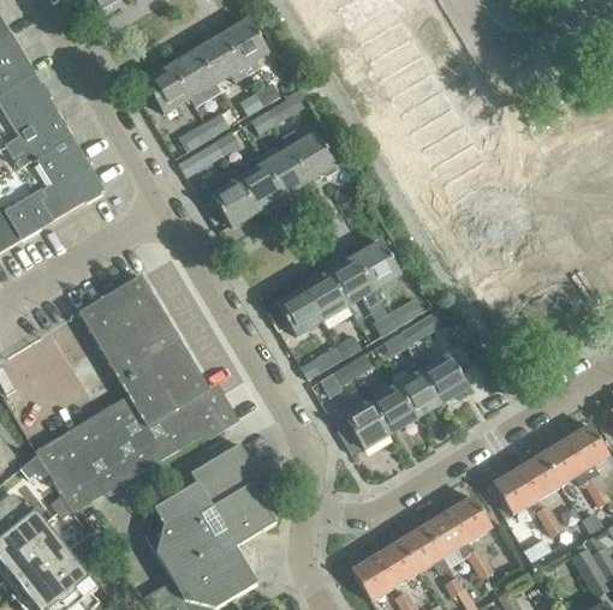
[(325,0),(337,19),(350,12),(452,203),(503,177),(408,0),(325,0)]
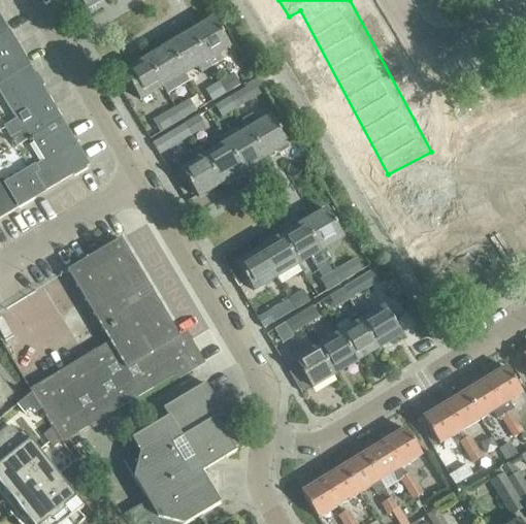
[(0,13),(0,35),(10,30),(0,13)]
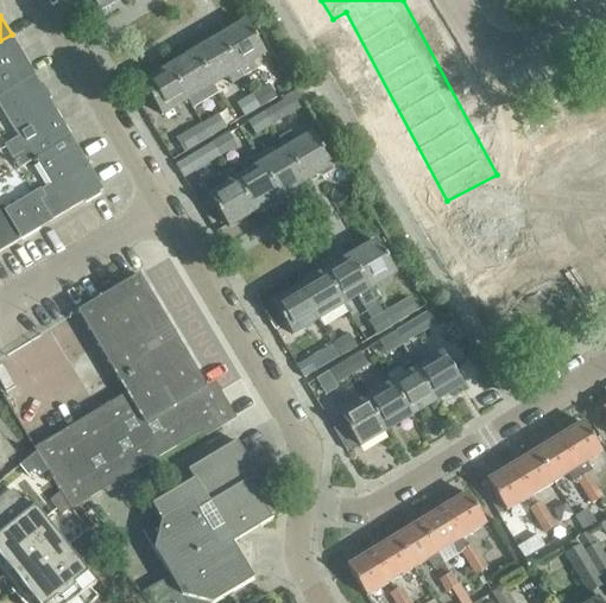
[(257,37),(258,36),(256,32),(254,32),(247,19),(221,35),(240,65),(239,67),(244,74),(259,65),(254,57),(265,50),(257,37)]
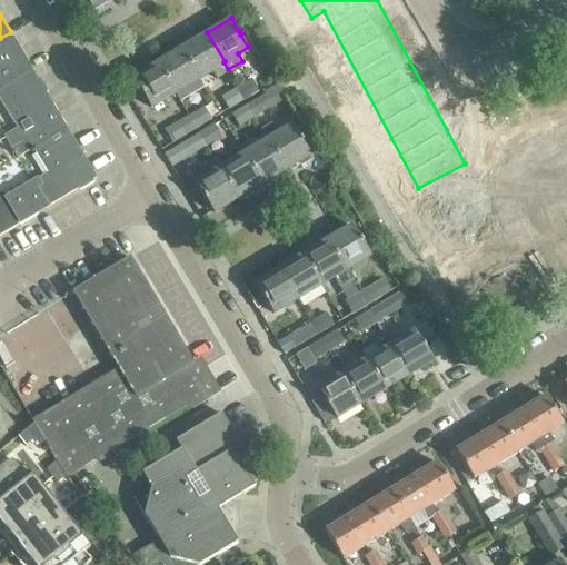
[(0,38),(0,89),(33,70),(11,32),(0,38)]
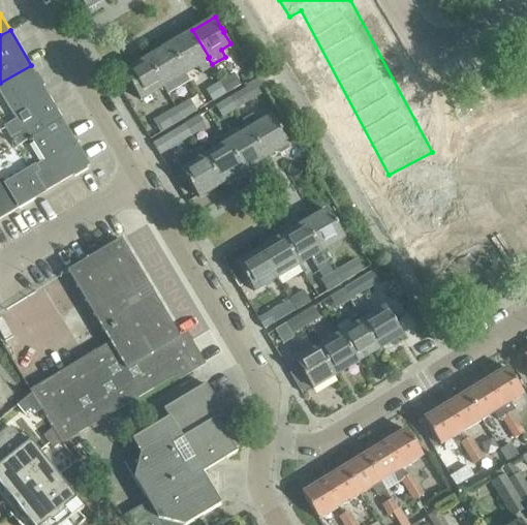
[(209,57),(192,30),(169,43),(186,70),(198,63),(203,70),(212,64),(208,58),(209,57)]
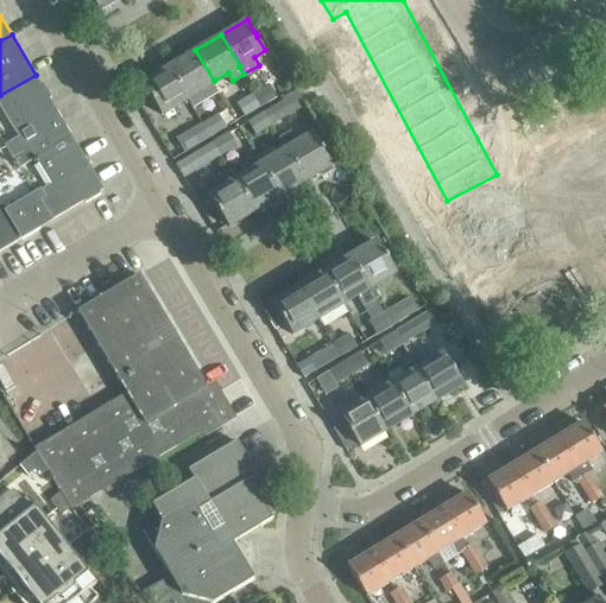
[(219,89),(214,81),(195,50),(170,65),(188,96),(189,96),(194,105),(219,89)]
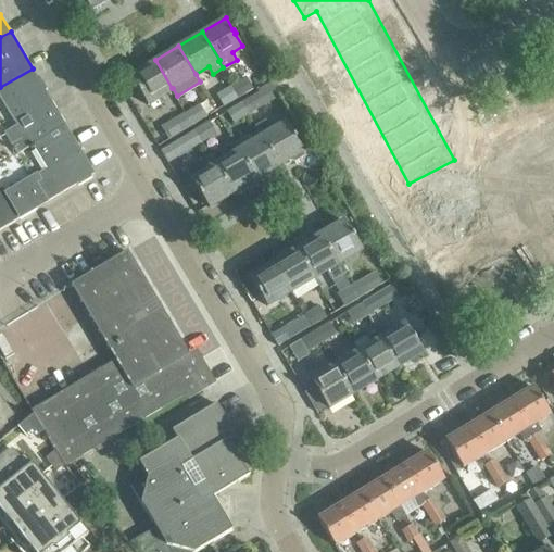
[(172,88),(155,60),(131,73),(139,86),(138,86),(140,90),(141,89),(149,102),(172,88)]
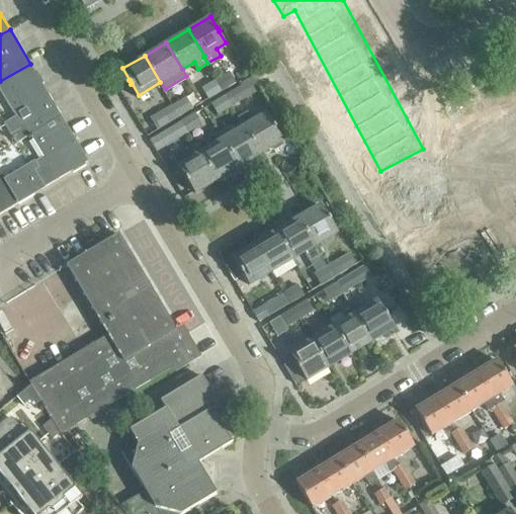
[(0,153),(62,116),(49,94),(30,64),(0,81),(0,153)]
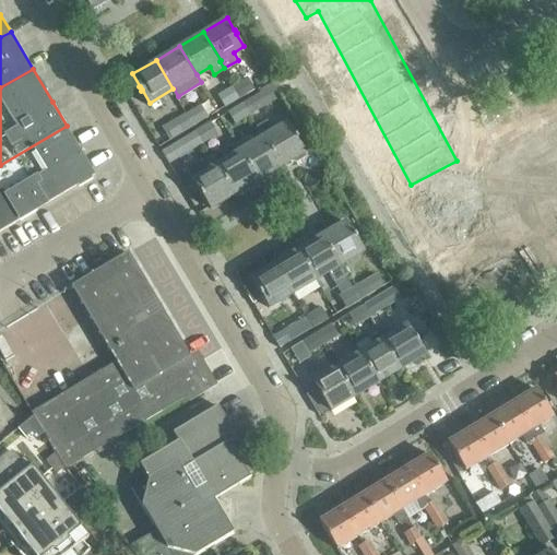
[(240,95),(255,86),(248,74),(234,83),(240,95)]
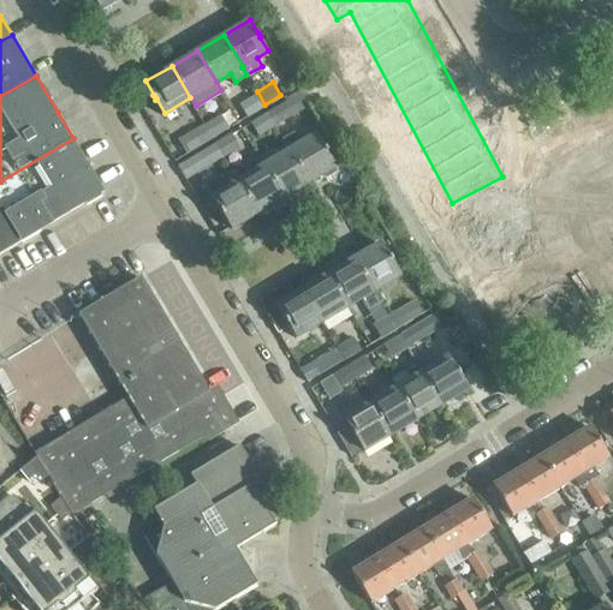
[(249,114),(265,105),(257,91),(240,102),(249,114)]
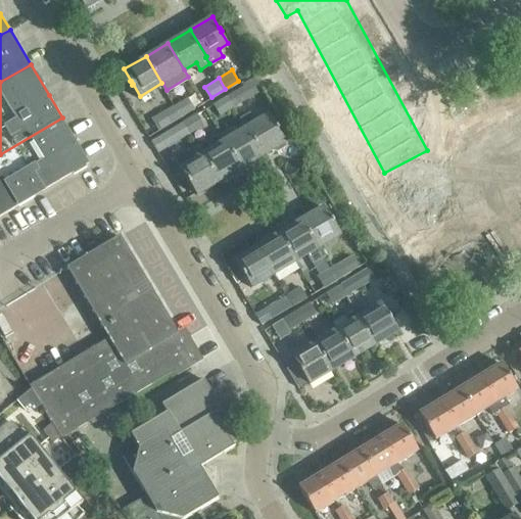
[(234,105),(248,97),(241,86),(228,94),(234,105)]
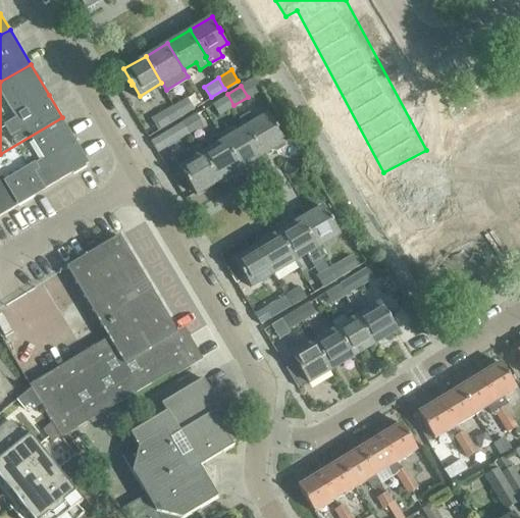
[(220,113),(234,105),(227,94),(213,102),(220,113)]
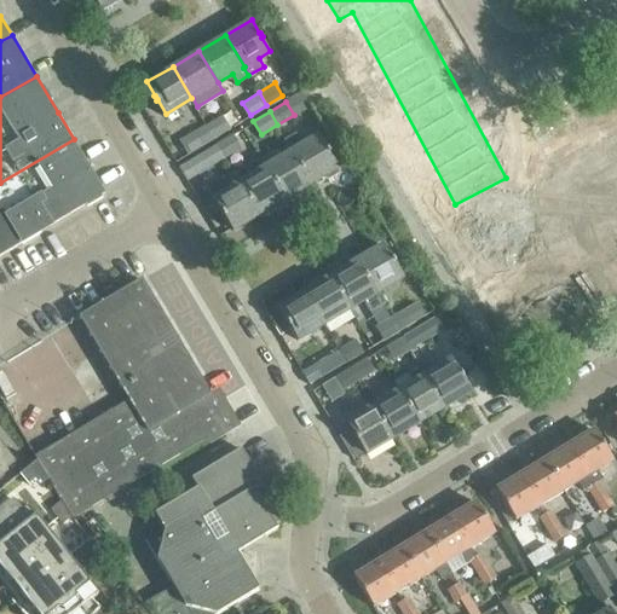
[(214,135),(231,126),(224,114),(207,123),(214,135)]
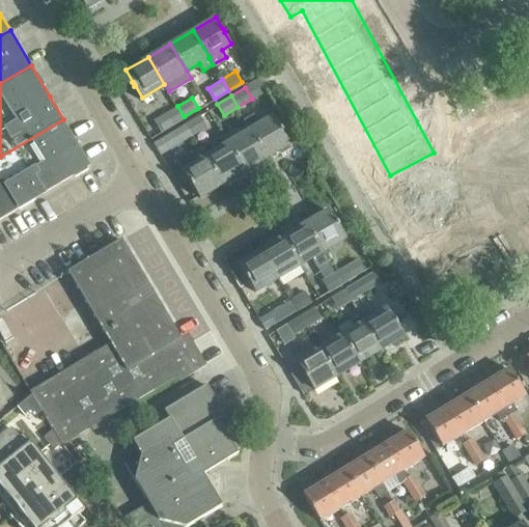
[(162,130),(184,116),(177,106),(156,119),(162,130)]
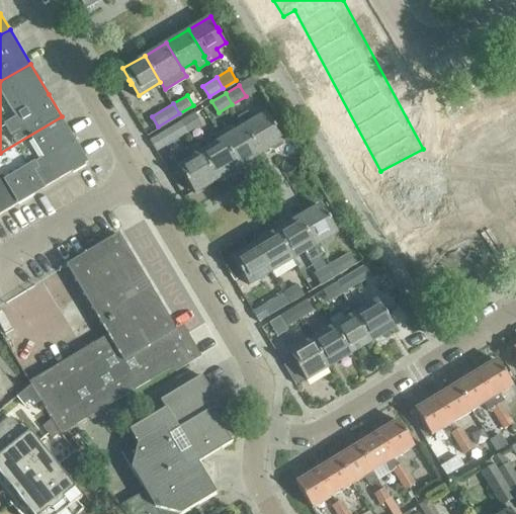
[(244,125),(245,124),(261,152),(269,146),(275,148),(285,143),(276,126),(274,122),(274,123),(267,111),(254,119),(248,109),(238,115),(244,125)]
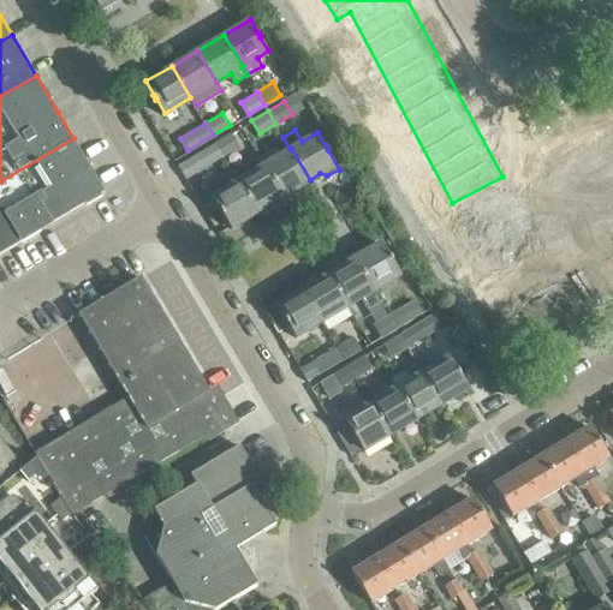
[(224,154),(240,144),(232,131),(216,141),(224,154)]
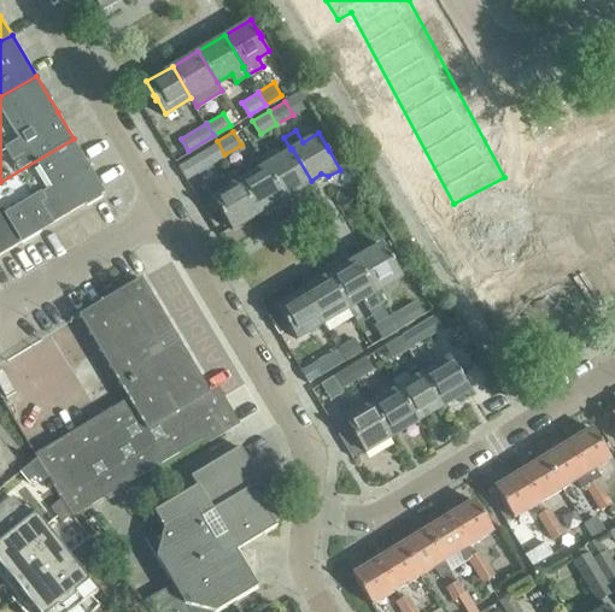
[(105,193),(74,139),(0,182),(0,202),(23,242),(105,193)]
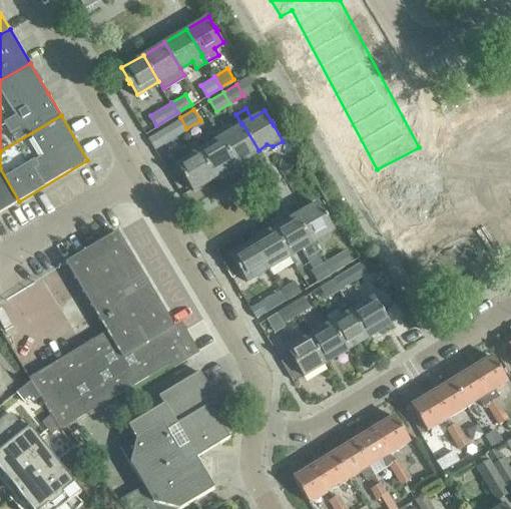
[(157,146),(186,128),(180,117),(151,135),(157,146)]
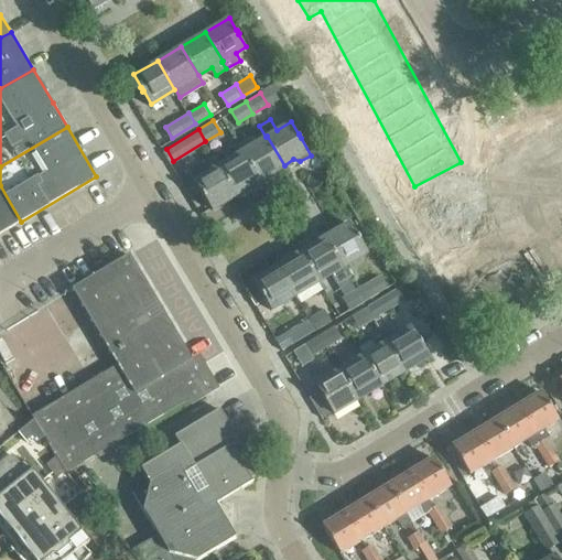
[(260,180),(260,179),(284,165),(267,136),(266,137),(258,141),(254,133),(238,142),(260,180)]
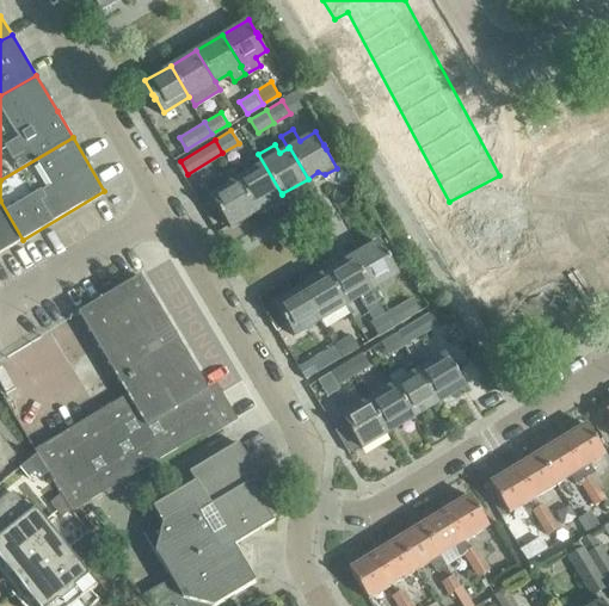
[(282,193),(282,195),(258,154),(233,169),(238,178),(256,209),(266,203),(269,206),(284,197),(282,193)]
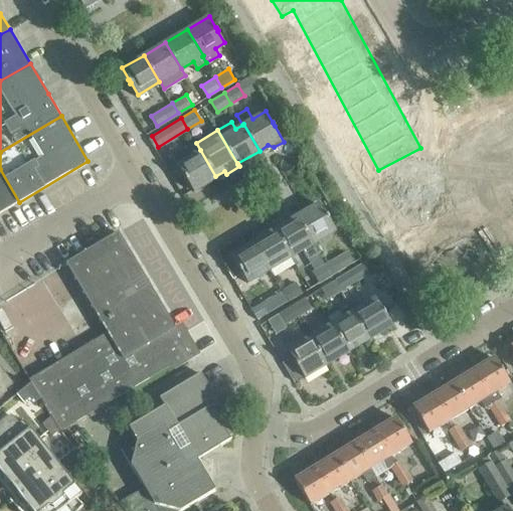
[(187,178),(194,189),(215,176),(200,150),(178,163),(185,174),(184,175),(186,178),(187,178)]
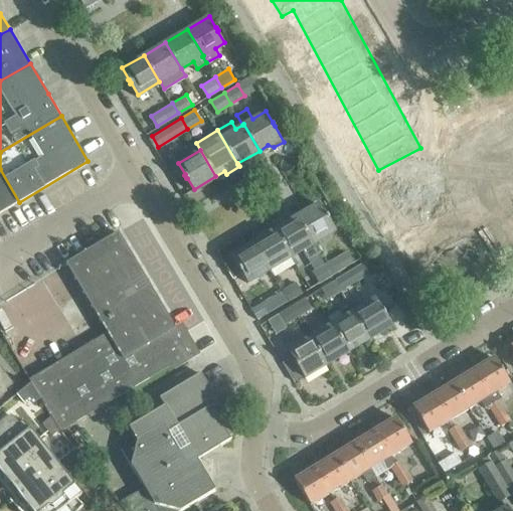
[(0,212),(19,202),(0,169),(0,212)]
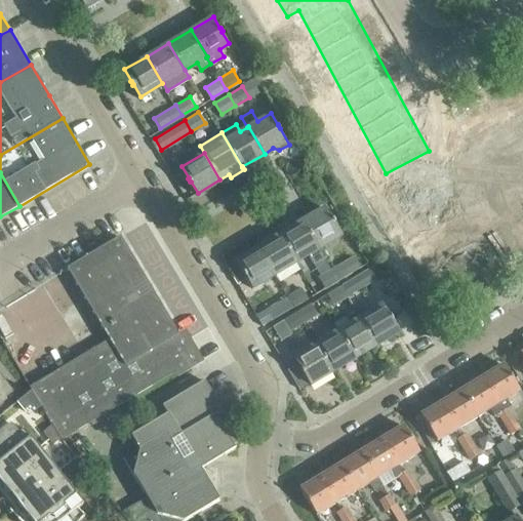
[(304,219),(320,246),(342,233),(334,222),(335,221),(333,217),(332,217),(325,206),(304,219)]
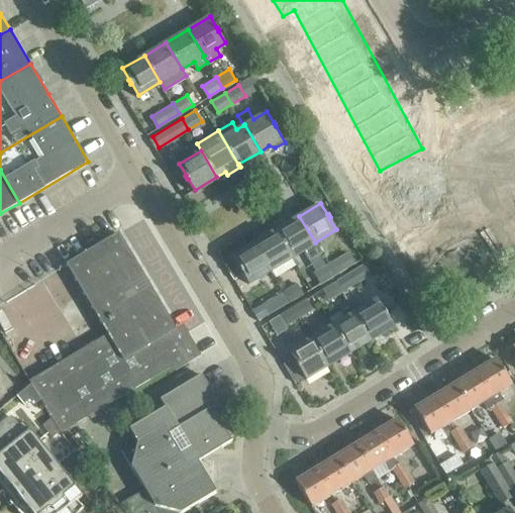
[(315,242),(299,216),(290,221),(284,219),(275,225),(293,255),(304,248),(310,259),(320,252),(314,242),(315,242)]
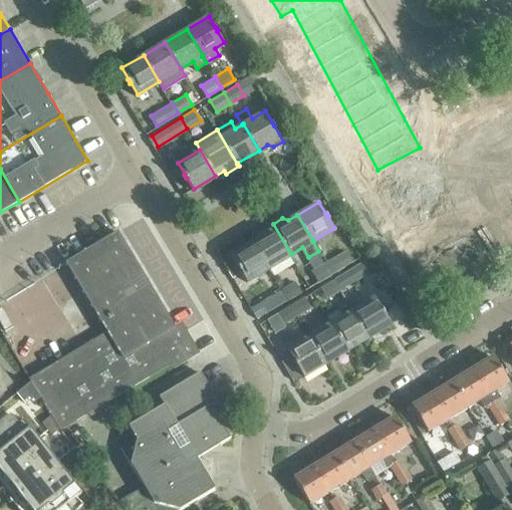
[(270,267),(291,254),(273,224),(262,230),(264,234),(254,240),(270,267)]
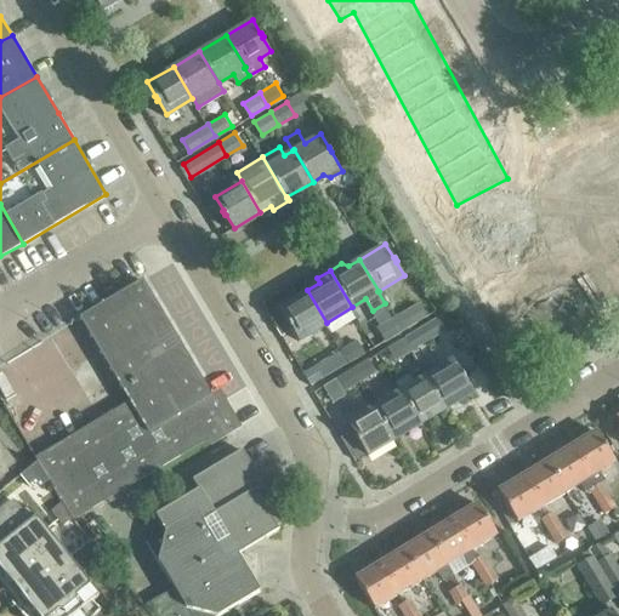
[(37,455),(38,457),(73,517),(210,435),(213,439),(238,423),(223,398),(216,401),(176,334),(143,278),(80,315),(130,399),(37,455)]
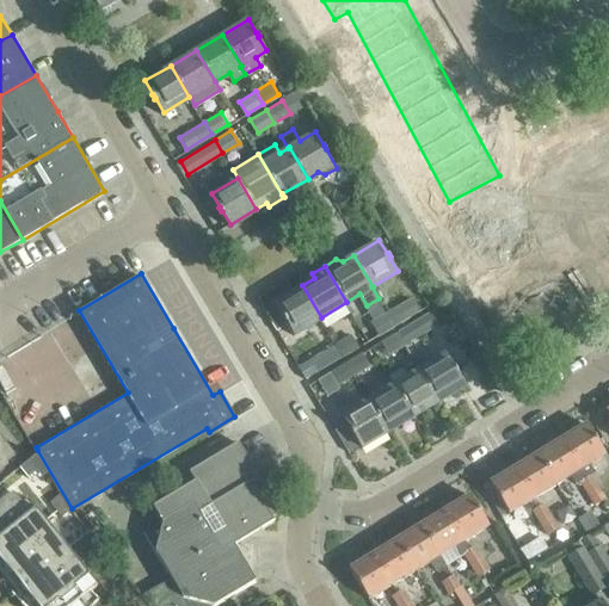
[(295,333),(321,317),(302,285),(276,301),(284,315),(283,315),(285,320),(287,319),(295,333)]
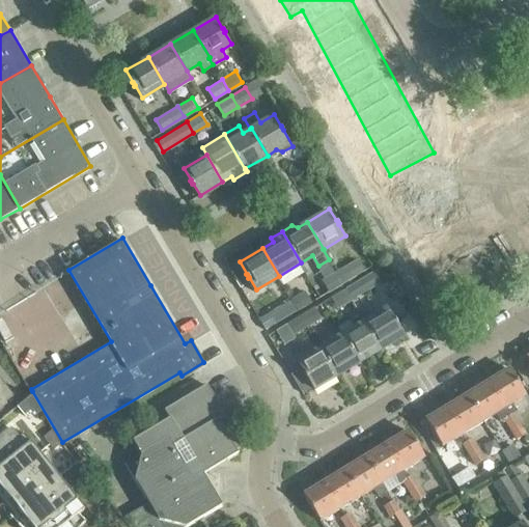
[(342,282),(365,269),(358,257),(336,271),(342,282)]
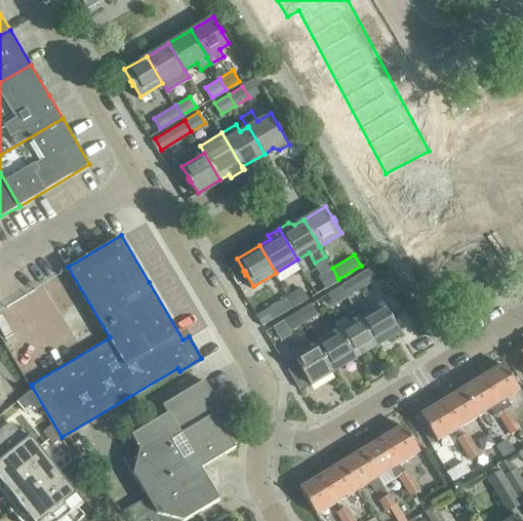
[(348,294),(376,277),(370,267),(342,284),(348,294)]
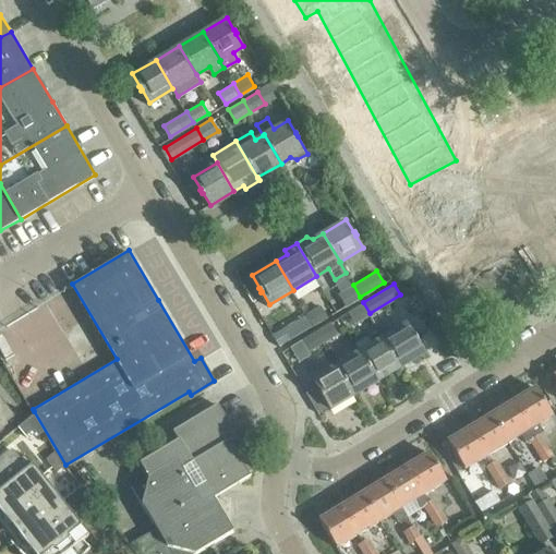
[(346,305),(360,297),(353,285),(338,293),(346,305)]
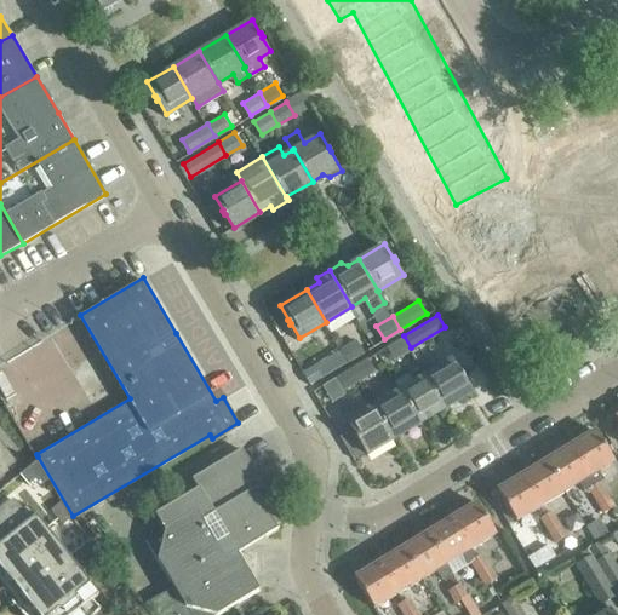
[(395,357),(411,348),(404,335),(388,345),(395,357)]
